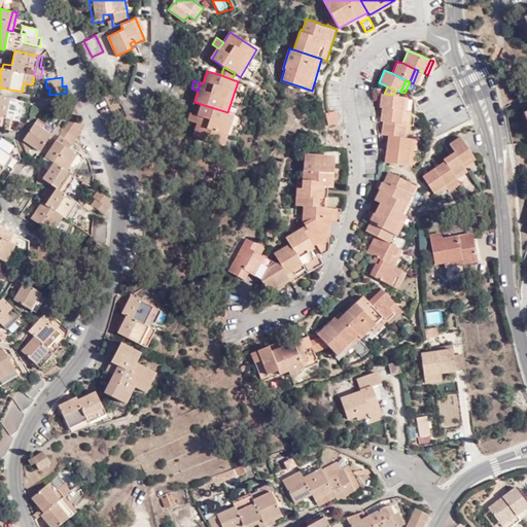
[(405,97),(393,95),(384,94),(382,94),(380,107),(383,107),(402,110),(405,97)]
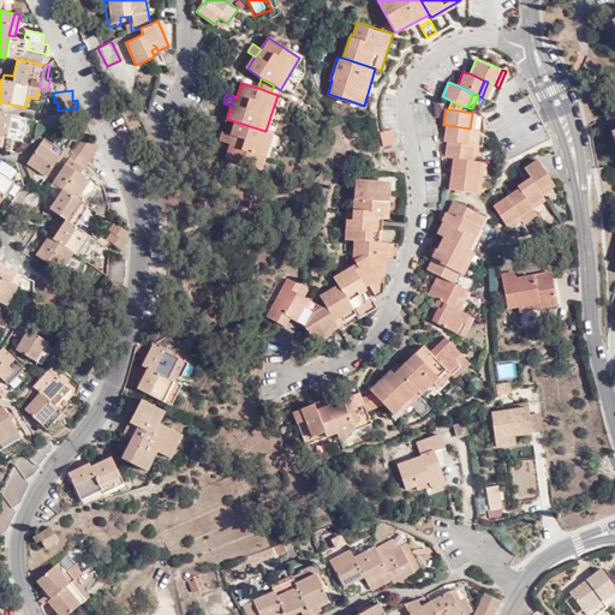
[(0,111),(0,135),(3,136),(22,141),(27,118),(0,111)]
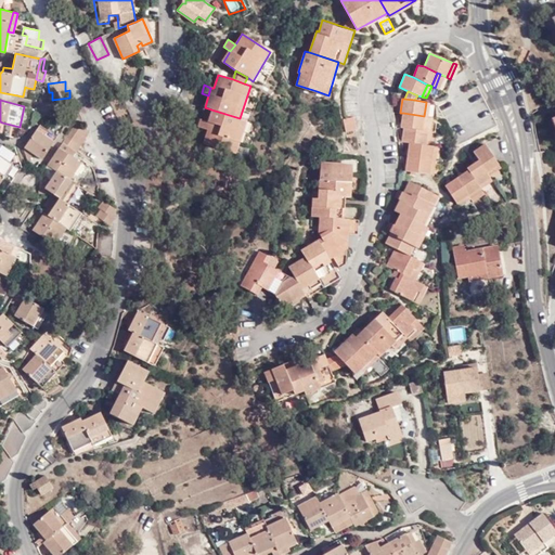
[(240,118),(211,110),(208,120),(205,129),(208,130),(204,143),(235,155),(246,120),(240,118)]
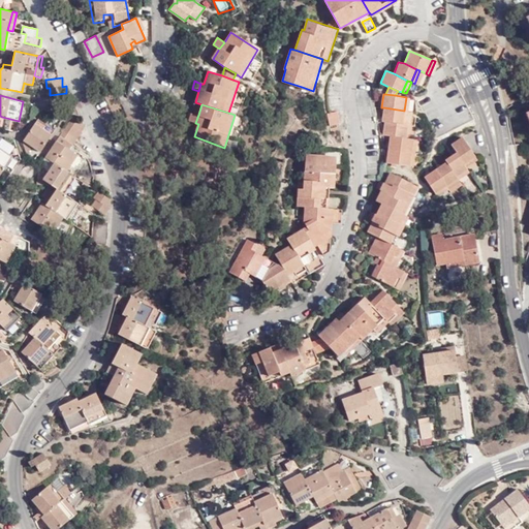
[(403,124),(404,111),(384,107),(383,121),(384,121),(403,124)]
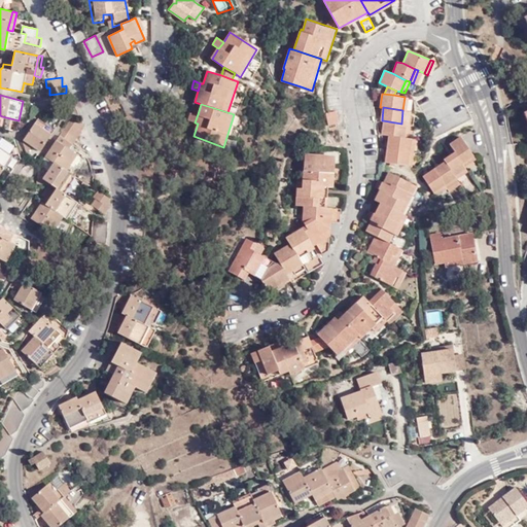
[(410,111),(402,110),(401,124),(409,125),(410,111)]
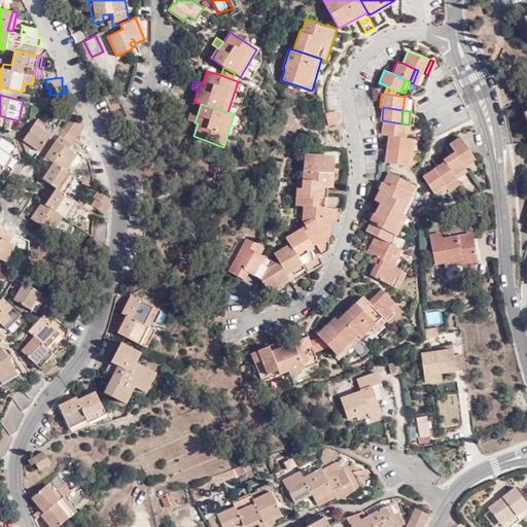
[(338,123),(336,111),(329,112),(325,112),(327,125),(338,123)]
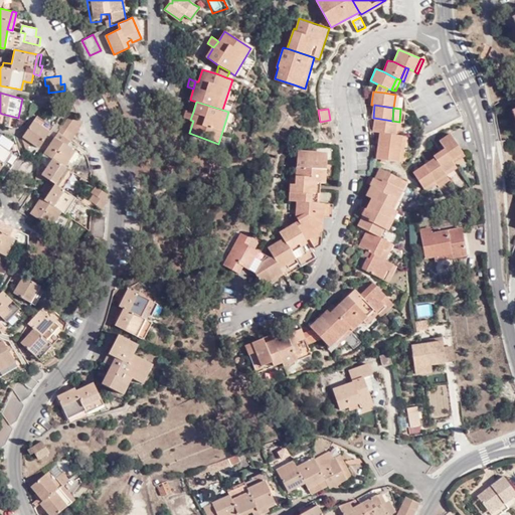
[(193,112),(187,110),(184,118),(190,120),(193,112)]
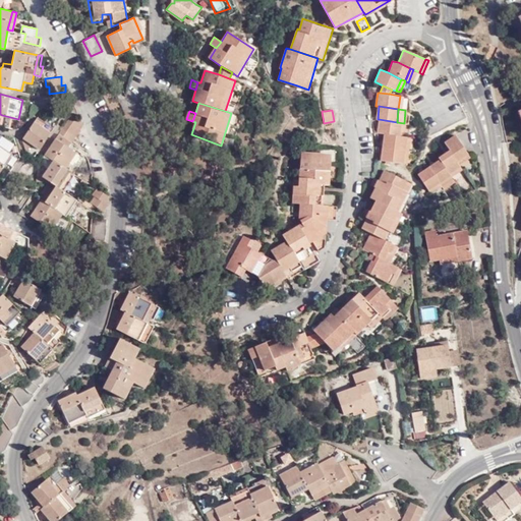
[(71,115),(59,132),(71,141),(83,123),(71,115)]
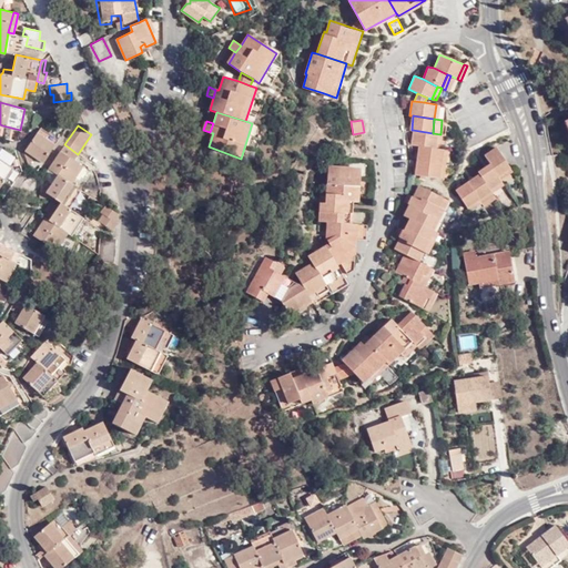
[(29,164),(34,158),(42,163),(58,140),(40,128),(24,150),(29,164)]
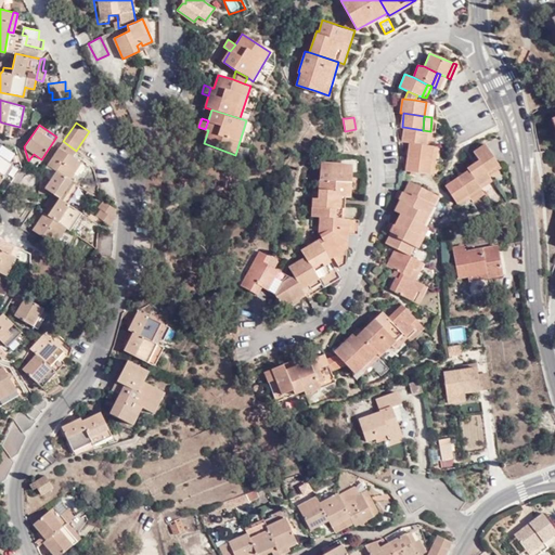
[(421,144),(423,130),(403,127),(402,142),(411,143),(421,144)]
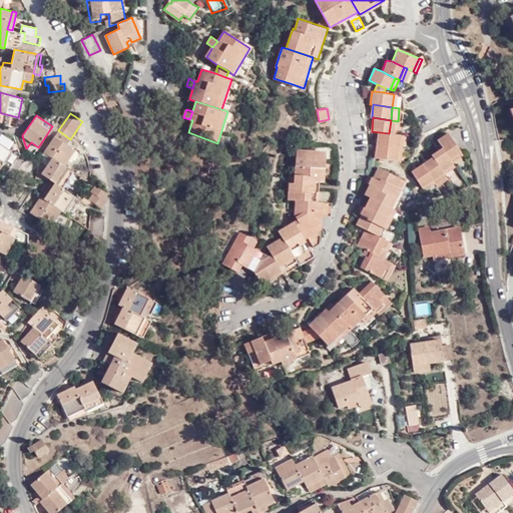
[(398,121),(391,120),(389,133),(396,134),(398,121)]
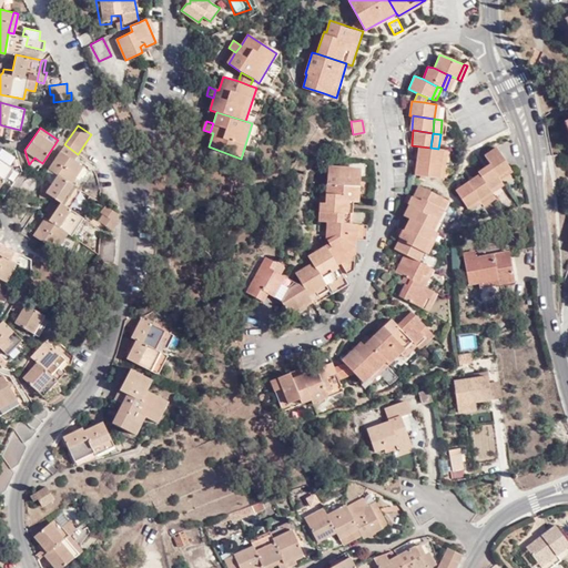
[(78,154),(64,144),(60,151),(74,160),(78,154)]
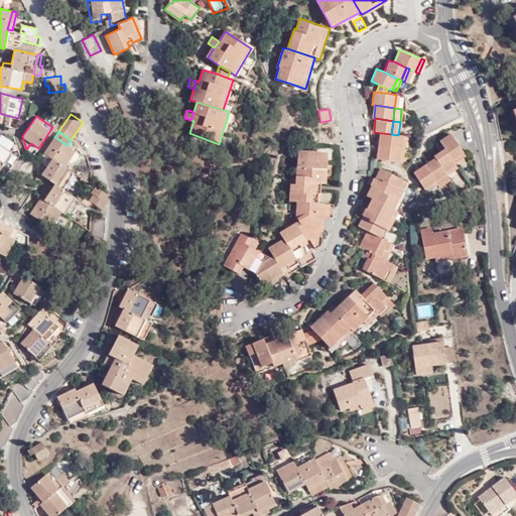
[(374,145),(380,145),(382,133),(374,132),(371,132),(374,145)]
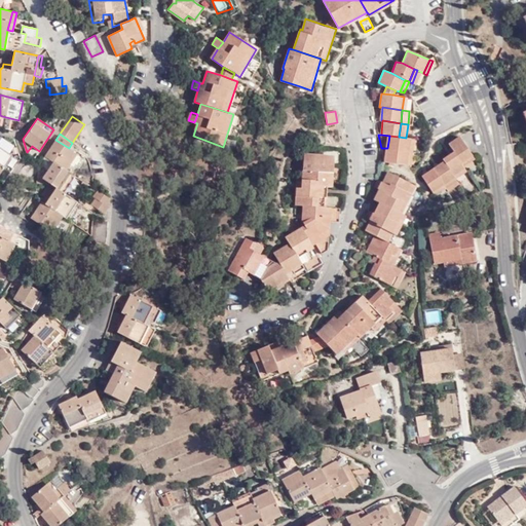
[(412,139),(406,138),(399,137),(389,136),(387,148),(397,150),(410,151),(412,139)]
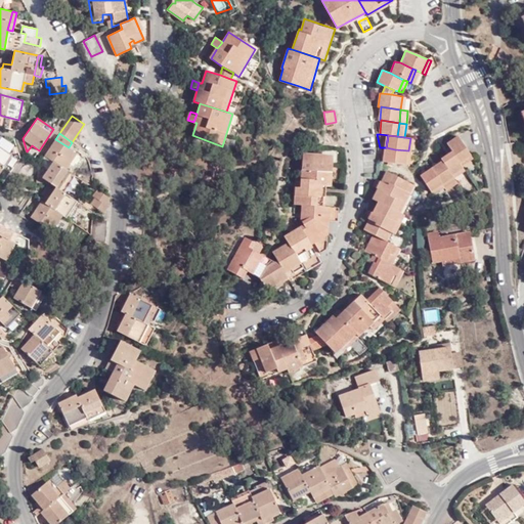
[(460,162),(471,155),(459,135),(447,142),(452,150),(460,162)]
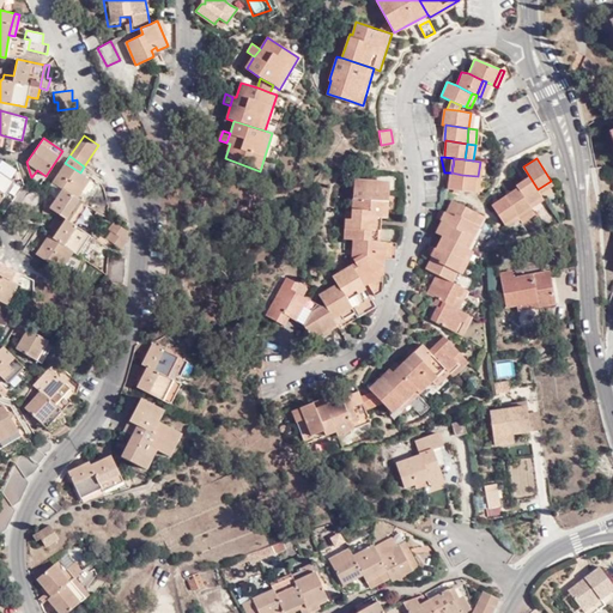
[(80,173),(65,163),(53,182),(62,188),(56,198),(54,202),(49,199),(43,201),(43,213),(49,213),(50,207),(65,218),(55,232),(52,229),(36,253),(60,271),(73,252),(77,254),(90,235),(74,224),(87,205),(78,198),(90,178),(80,173)]
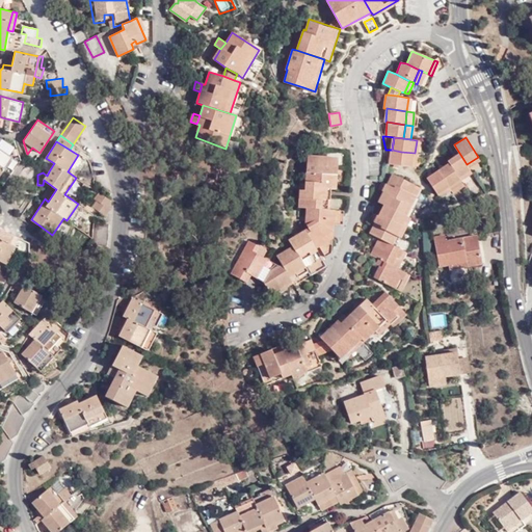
[(0,175),(12,157),(0,148),(0,175)]
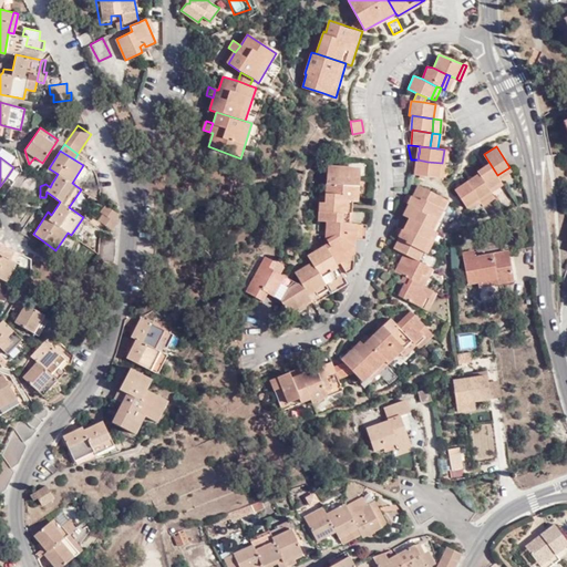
[(415,174),(440,177),(442,163),(428,162),(418,160),(415,174)]
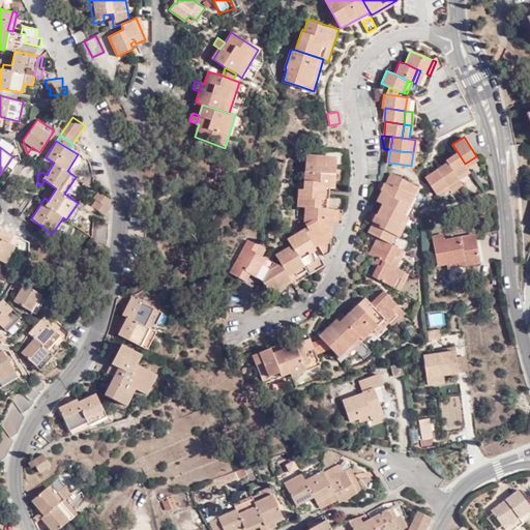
[(457,176),(468,169),(467,167),(465,164),(458,152),(446,160),(447,163),(457,176)]
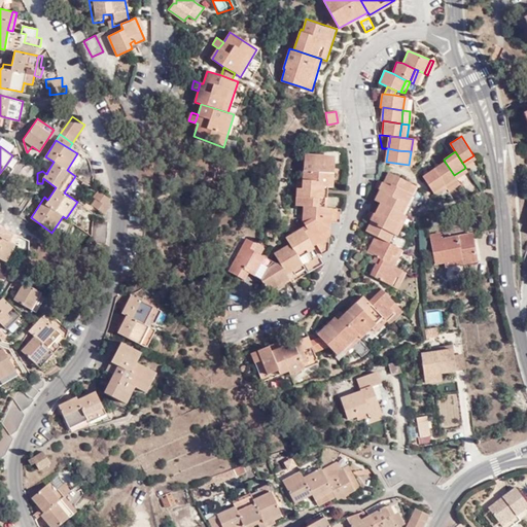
[(327,187),(332,187),(334,172),(328,172),(329,155),(315,155),(315,159),(304,159),(303,181),(297,181),(295,205),(304,206),(322,207),(322,197),(327,197),(327,196),(327,187)]
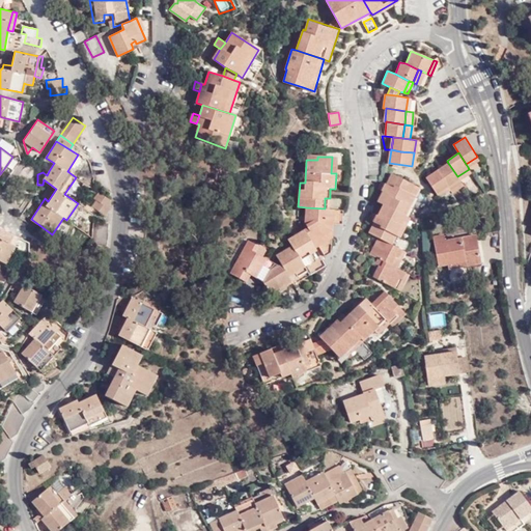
[(468,167),(479,160),(477,157),(466,164),(468,167)]
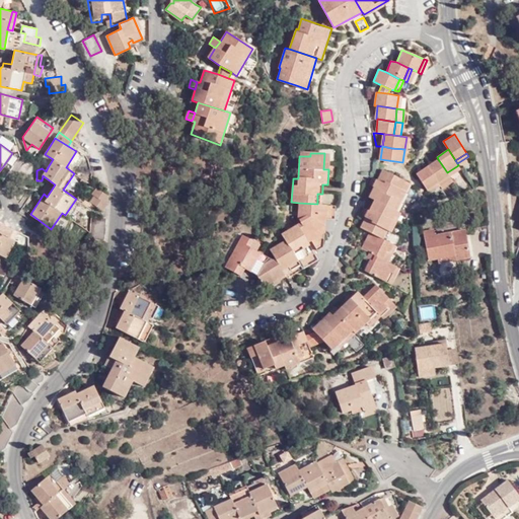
[(427,166),(438,181),(449,175),(447,172),(438,159),(427,166)]
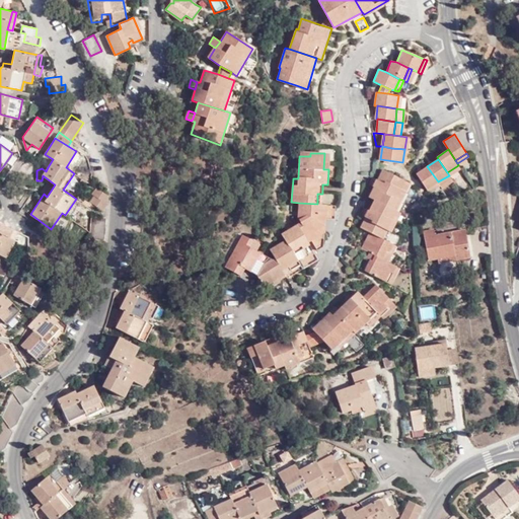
[(449,176),(460,168),(458,165),(447,172),(449,175),(449,176)]
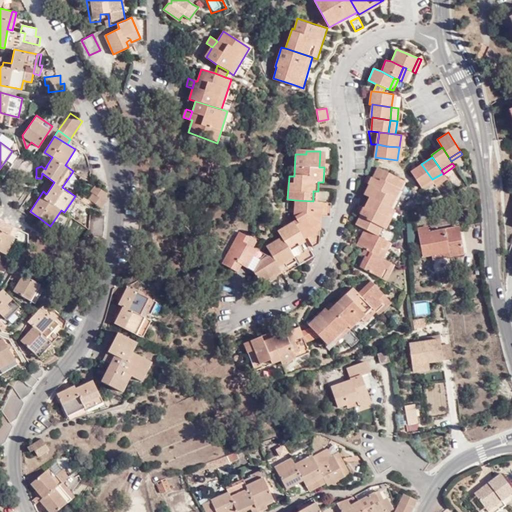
[(421,187),(432,179),(421,164),(410,171),(421,187)]
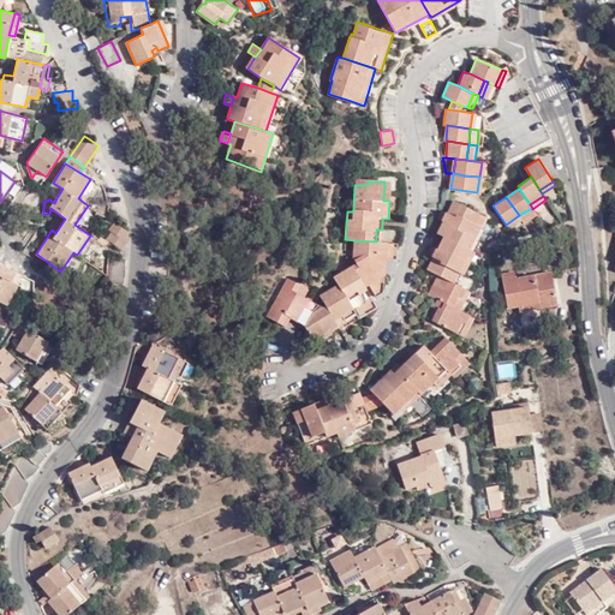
[(469,250),(467,250),(463,246),(478,214),(453,201),(448,213),(447,212),(446,212),(442,219),(442,220),(443,220),(439,233),(442,236),(443,237),(439,249),(436,248),(431,256),(433,256),(434,257),(428,269),(430,272),(437,274),(453,282),(469,250)]
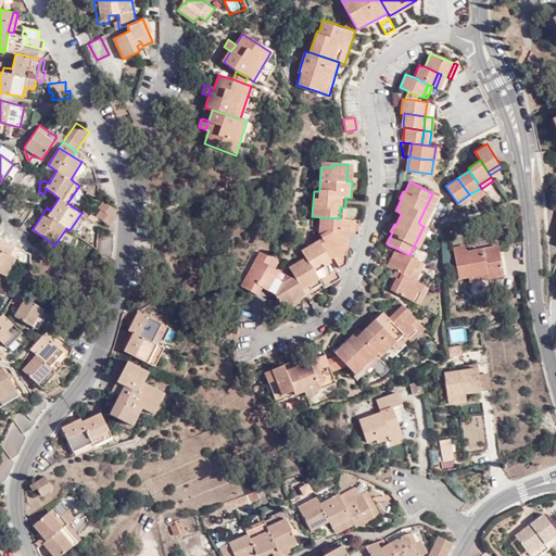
[(487,187),(497,202),(505,197),(494,181),(487,187)]
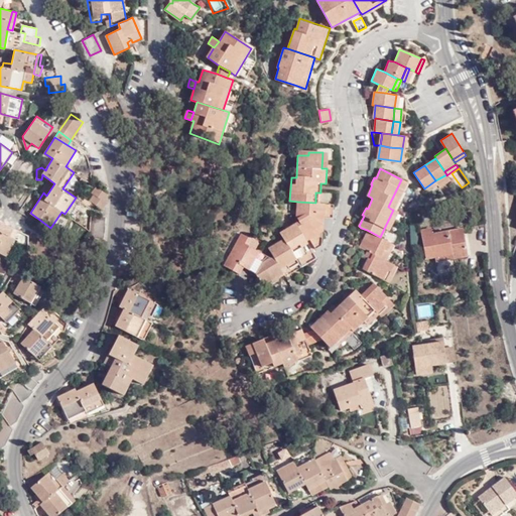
[(40,190),(43,192),(46,196),(54,183),(42,174),(41,179),(45,182),(40,190)]
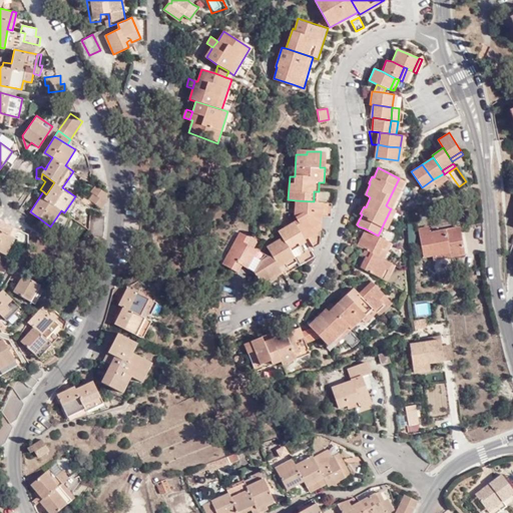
[(435,182),(446,176),(444,174),(444,173),(433,179),(435,182)]
